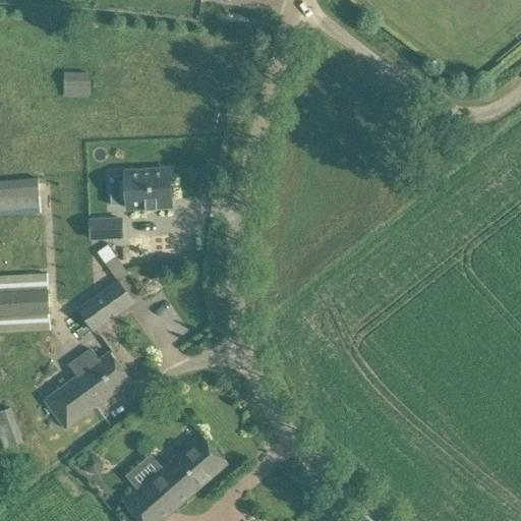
[(65,87),(65,90),(90,90),(90,73),(65,72),(65,87)]
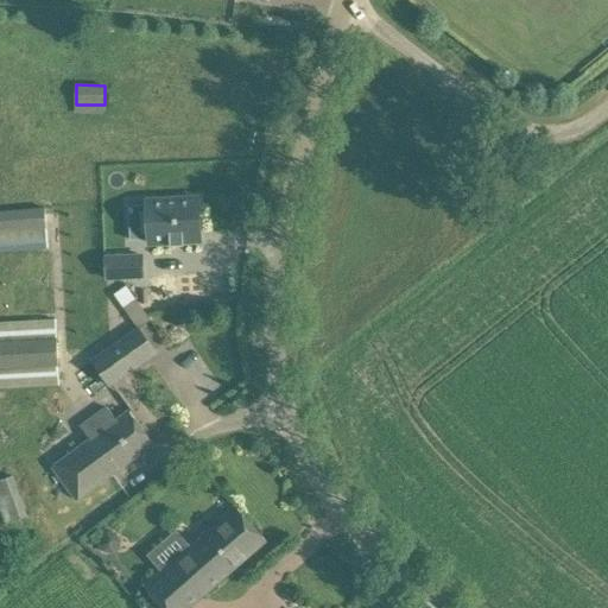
[(150,242),(170,242),(171,246),(184,245),(184,241),(200,240),(198,197),(149,200),(150,242)]
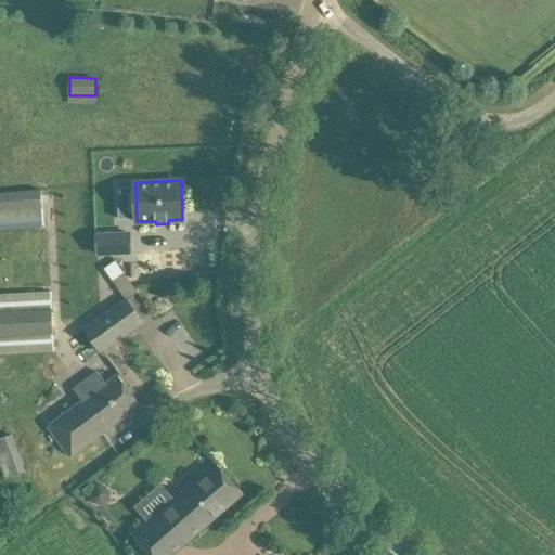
[(40,188),(0,190),(0,224),(43,222),(40,188)]
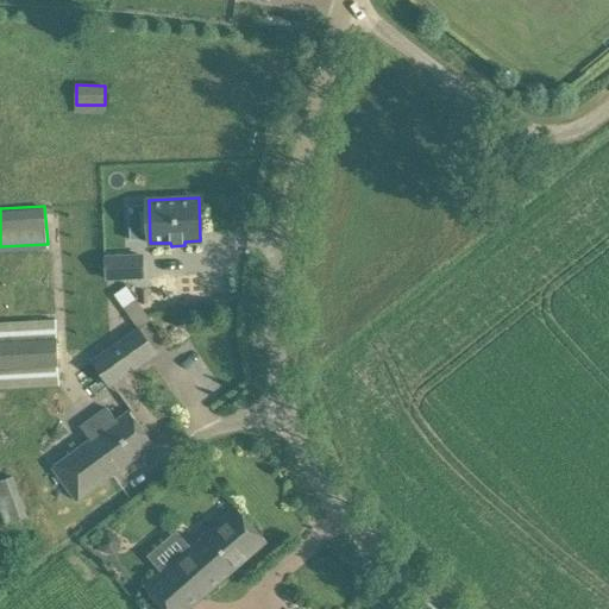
[(144,277),(143,256),(106,258),(107,280),(144,277)]
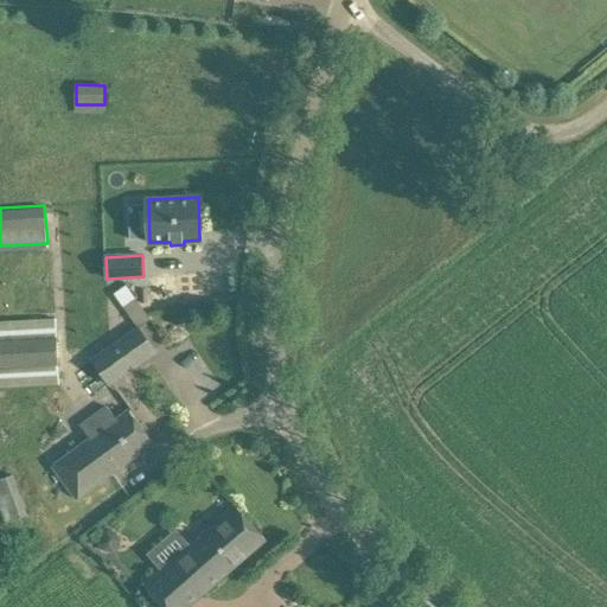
[(56,319),(0,321),(0,387),(59,384),(56,319)]
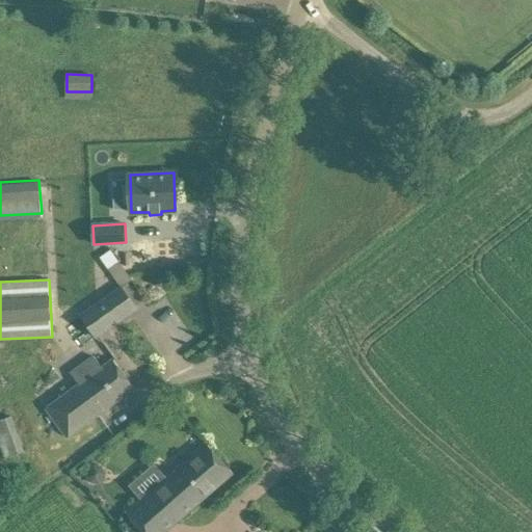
[(81,316),(84,320),(97,338),(136,310),(122,288),(81,316)]
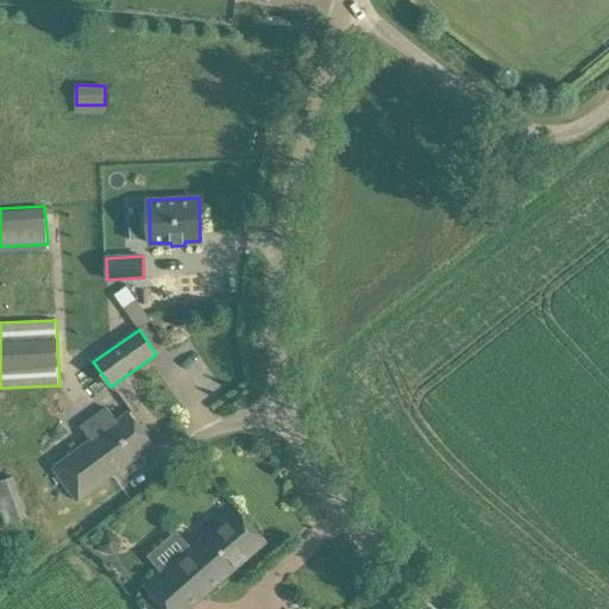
[(154,445),(130,412),(117,421),(107,407),(81,427),(90,438),(52,466),(77,501),(154,445)]
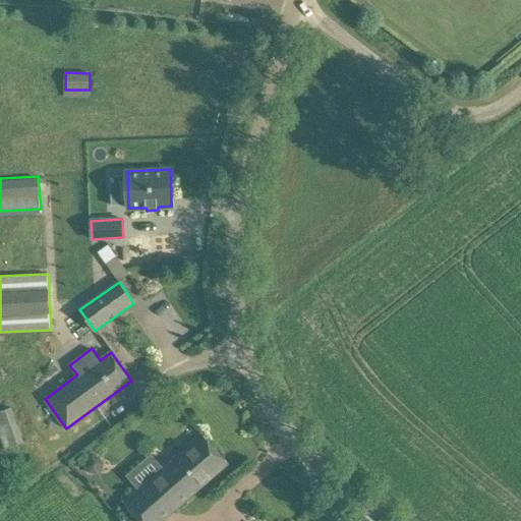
[(13,406),(0,409),(0,448),(21,444),(13,406)]
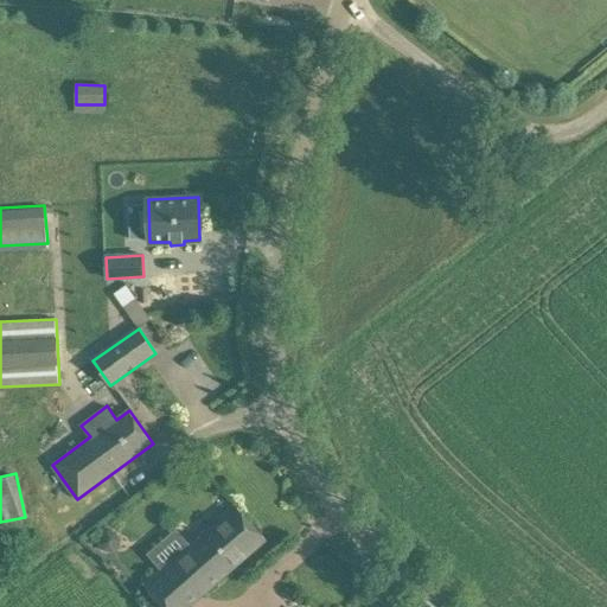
[(163,606),(189,606),(248,556),(266,540),(235,504),(196,538),(178,554),(144,585),(163,606)]
